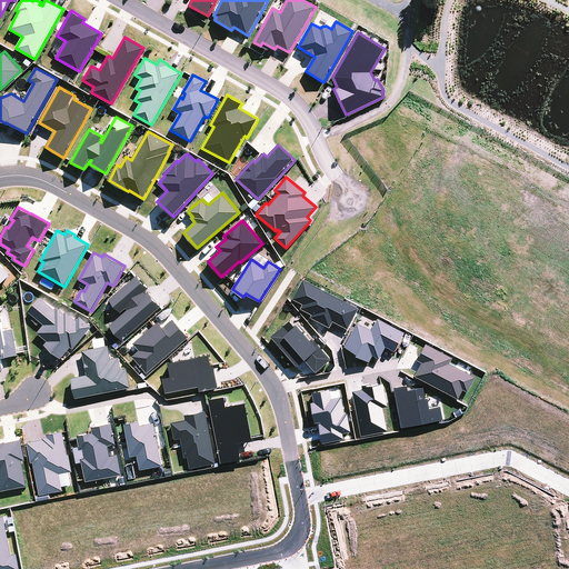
[(0,285),(11,275),(0,262),(0,285)]
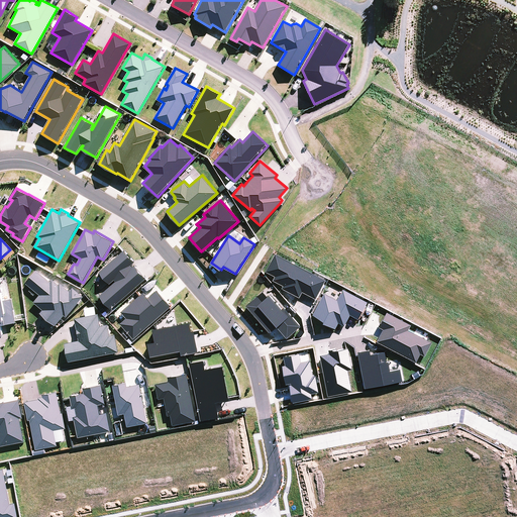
[(100,296),(111,309),(146,279),(135,266),(133,267),(131,265),(135,262),(125,250),(100,272),(110,284),(115,280),(116,282),(100,296)]
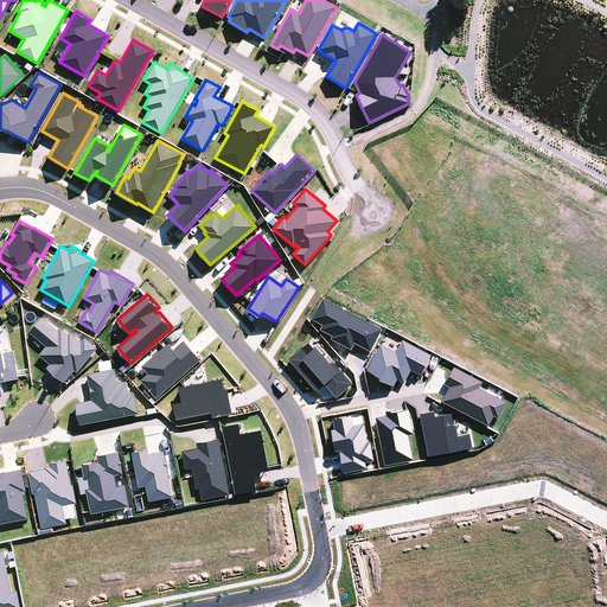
[(383,328),(324,298),(312,319),(324,324),(321,328),(332,336),(331,338),(352,349),(356,343),(371,350),(383,328)]
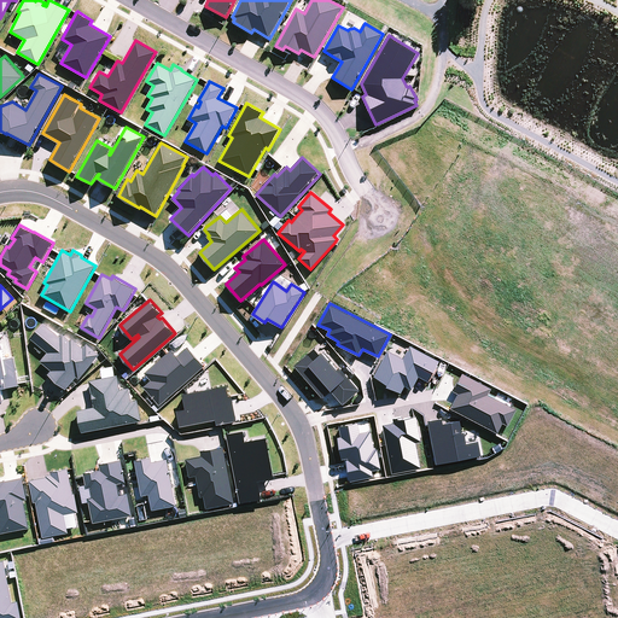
[(45,322),(31,338),(48,353),(41,361),(52,371),(50,374),(66,389),(77,377),(80,378),(100,354),(87,344),(85,348),(73,338),(71,339),(64,333),(62,337),(45,322)]
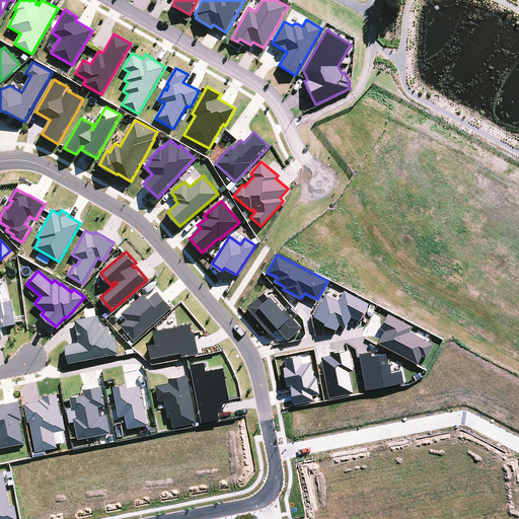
[(0,337),(4,337),(2,326),(17,323),(17,321),(13,299),(5,301),(3,290),(0,290),(0,337)]
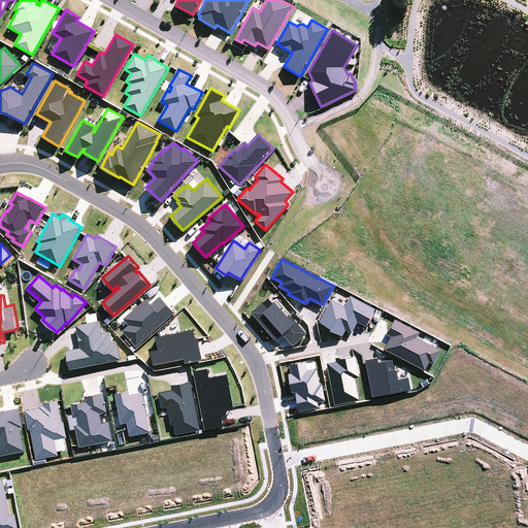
[(331,299),(320,321),(331,328),(330,329),(342,335),(345,329),(352,332),(358,322),(366,326),(375,308),(351,295),(344,306),(331,299)]
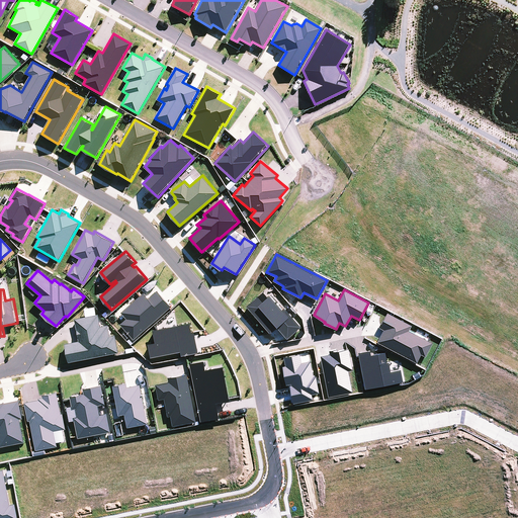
[(121,324),(135,339),(172,307),(158,290),(150,298),(145,292),(121,313),(127,319),(121,324)]
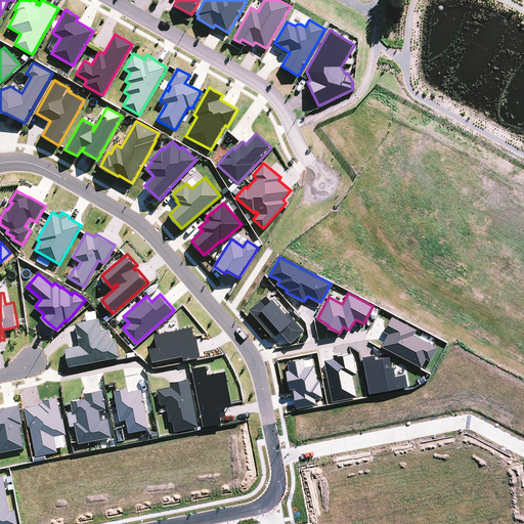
[(273,336),(273,337),(280,331),(291,342),(305,331),(288,311),(286,313),(273,299),(271,301),(266,295),(250,309),(273,336)]
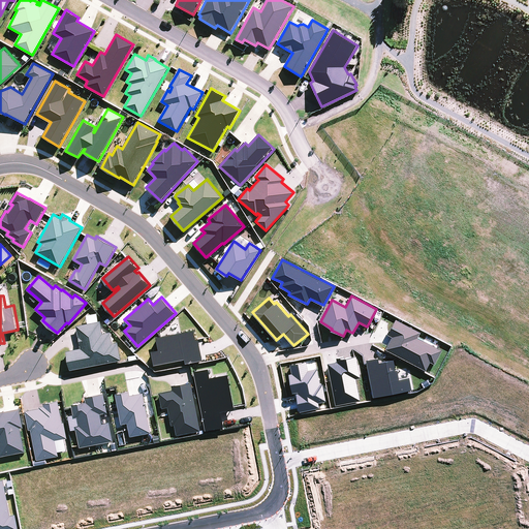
[(393,337),(385,349),(426,371),(430,362),(435,364),(442,350),(418,338),(421,333),(396,319),(392,327),(387,334),(393,337)]
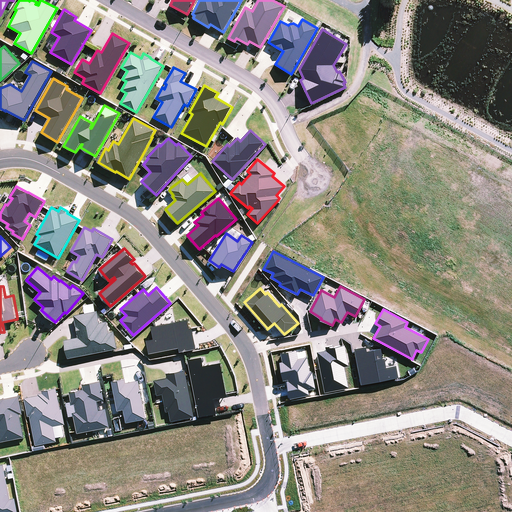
[(65,340),(69,358),(118,348),(115,331),(110,332),(108,321),(100,323),(98,311),(74,315),(79,337),(65,340)]
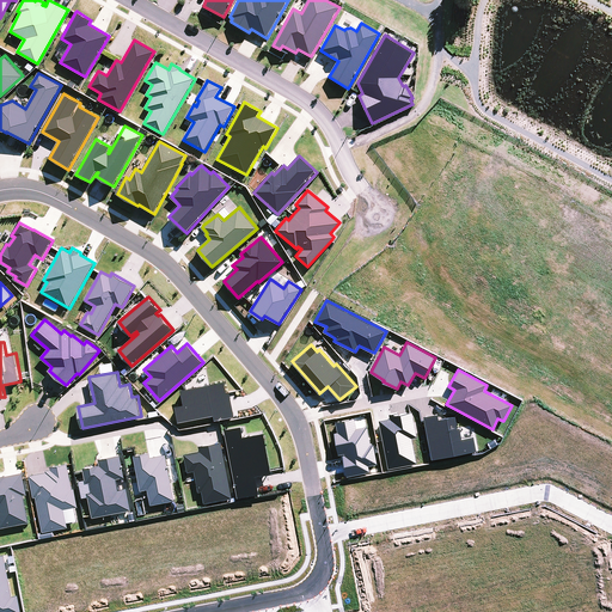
[(176,407),(179,422),(214,415),(215,420),(234,416),(230,392),(230,391),(227,392),(226,381),(182,390),(184,405),(176,407)]
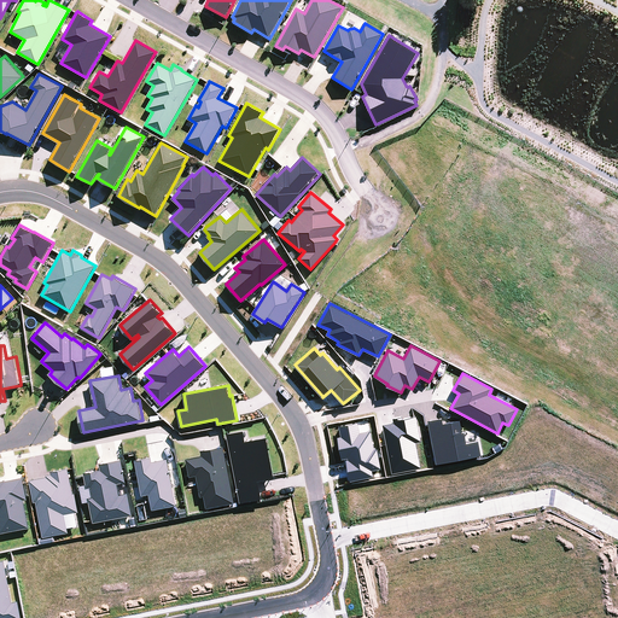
[(392,473),(421,468),(417,443),(421,442),(417,417),(414,417),(403,419),(402,417),(392,419),(394,424),(383,425),(392,473)]
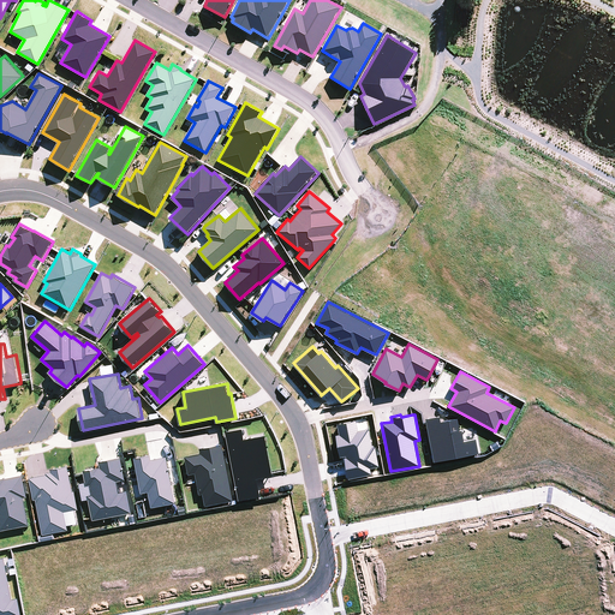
[(434,461),(479,453),(476,439),(465,441),(463,430),(460,430),(458,418),(441,422),(440,416),(425,418),(434,461)]
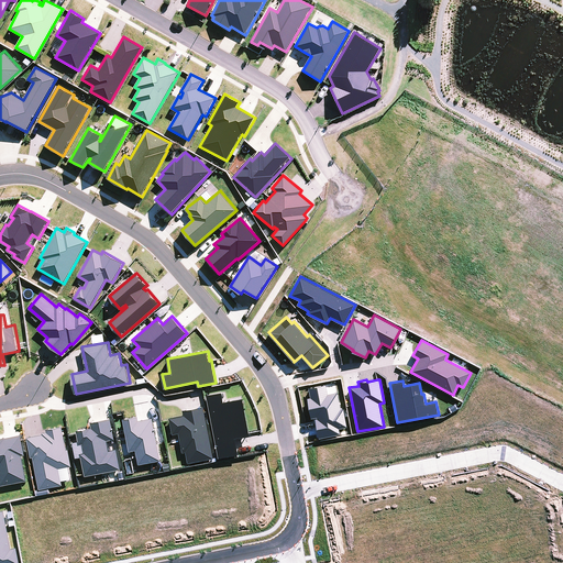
[(311,397),(308,398),(311,418),(317,417),(317,418),(316,419),(319,438),(340,434),(339,428),(348,427),(343,408),(341,409),(338,392),(328,394),(327,384),(309,387),(311,397)]
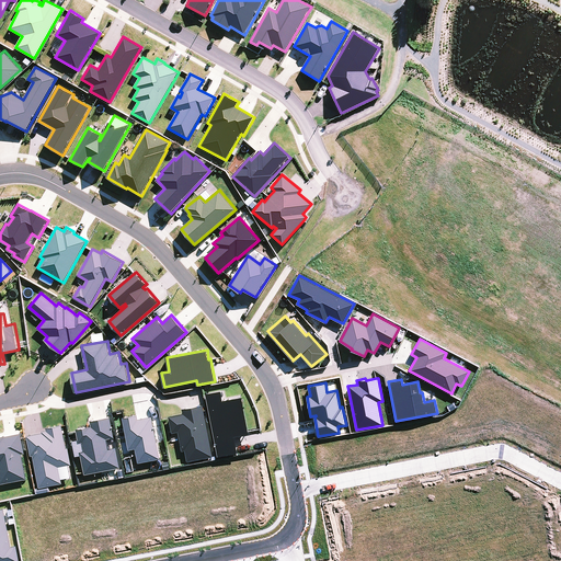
[(221,390),(206,393),(218,456),(238,453),(235,436),(250,434),(249,432),(242,397),(224,401),(221,390)]
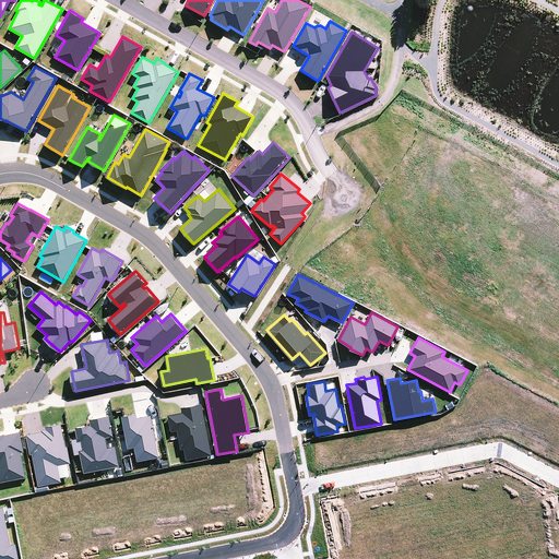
[(213,454),(202,404),(182,407),(183,412),(168,415),(169,417),(171,431),(178,430),(182,449),(185,449),(187,460),(213,454)]
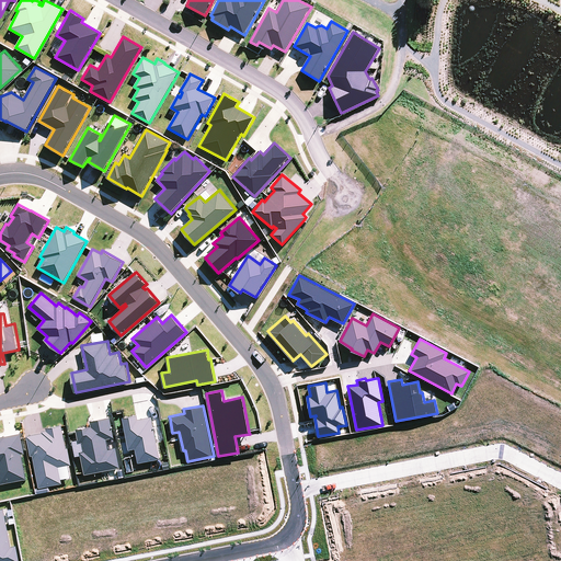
[(160,459),(152,416),(138,419),(137,414),(125,418),(123,418),(129,450),(136,448),(139,462),(160,459)]
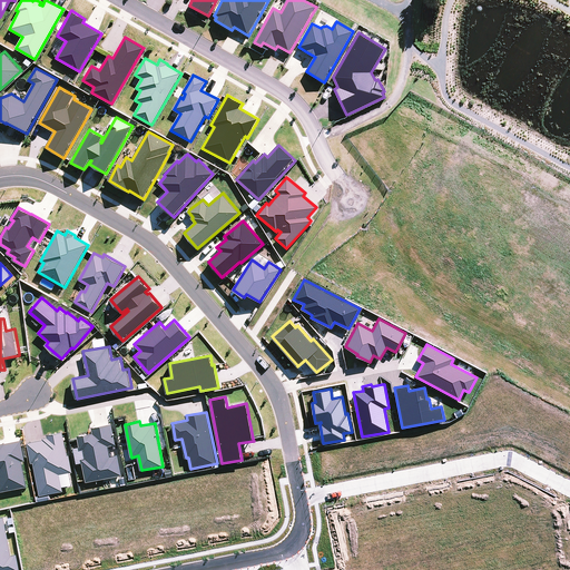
[(82,460),(86,482),(123,475),(118,455),(111,457),(109,445),(116,444),(112,424),(92,428),(94,433),(77,436),(80,450),(85,450),(86,459),(82,460)]
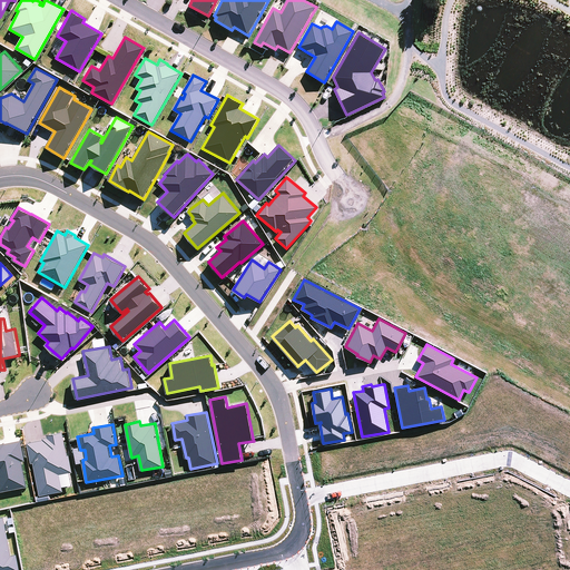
[(40,495),(62,491),(62,487),(59,474),(70,472),(74,471),(70,454),(68,455),(64,433),(64,432),(47,434),(48,438),(42,439),(43,440),(28,443),(28,444),(32,463),(35,463),(40,495)]
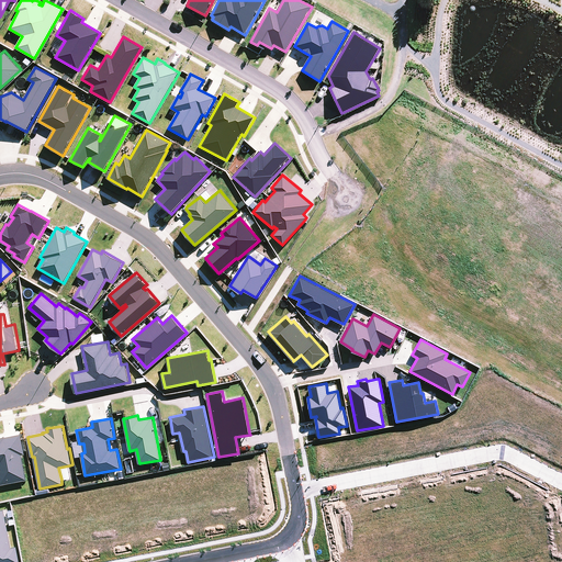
[(0,481),(1,485),(27,480),(22,454),(25,454),(22,439),(21,435),(6,437),(0,437),(0,481)]
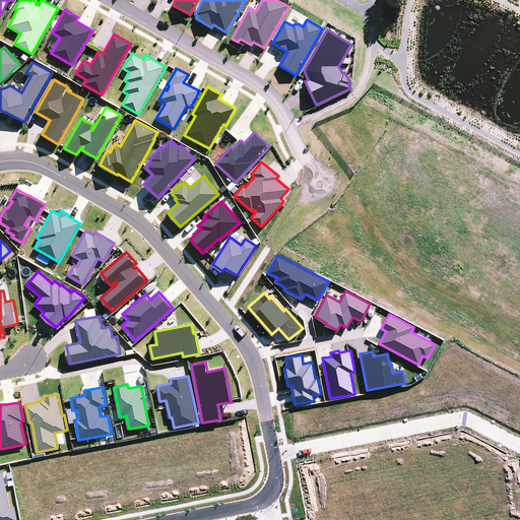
[(233,424),(212,428),(222,479),(243,476),(241,466),(247,465),(245,453),(248,453),(243,429),(234,430),(233,424)]
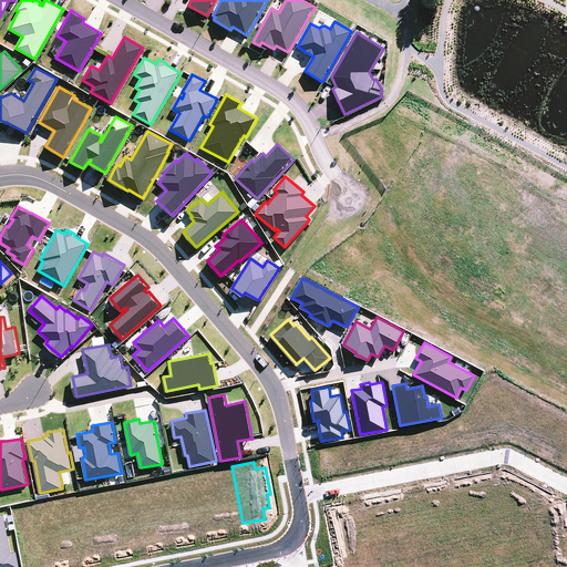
[(70,470),(59,472),(62,484),(72,483),(70,470)]
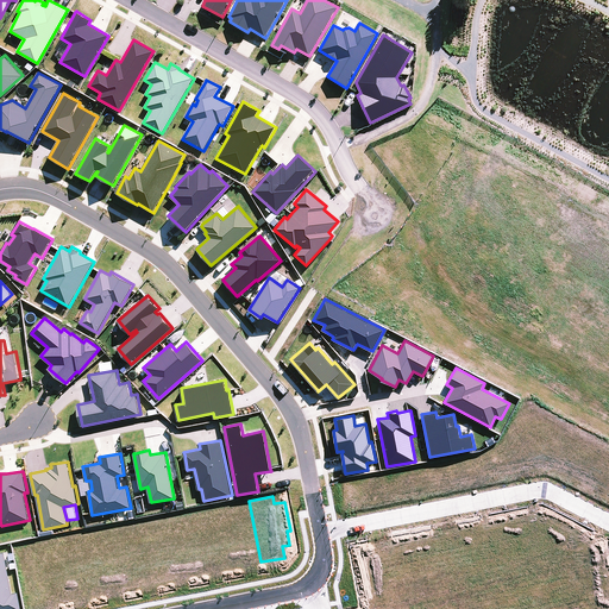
[(189,576),(179,525),(167,528),(165,522),(149,526),(162,588),(181,584),(180,578),(189,576)]
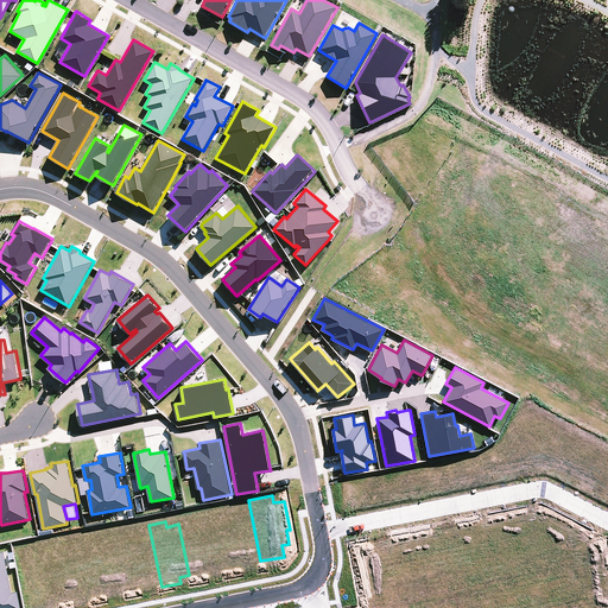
[(65,540),(49,544),(61,607),(78,605),(76,594),(88,591),(80,550),(68,552),(65,540)]
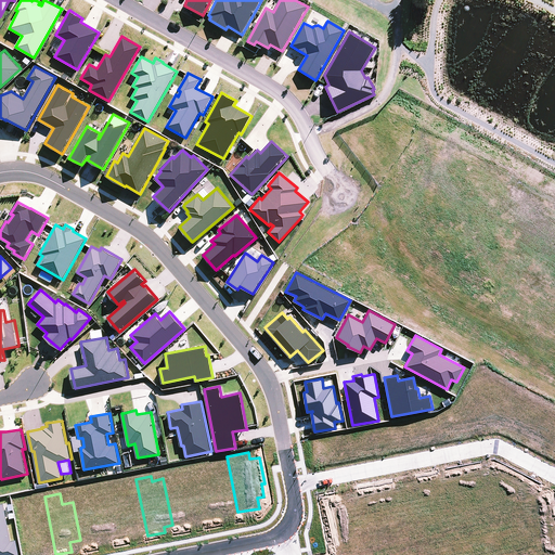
[(12,540),(4,503),(0,503),(0,554),(20,554),(16,540),(12,540)]
